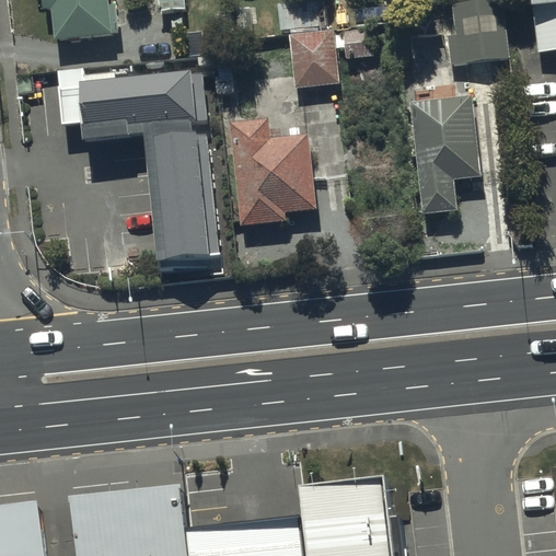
[(55,41),(112,34),(107,0),(41,0),(42,10),(51,9),(55,41)]
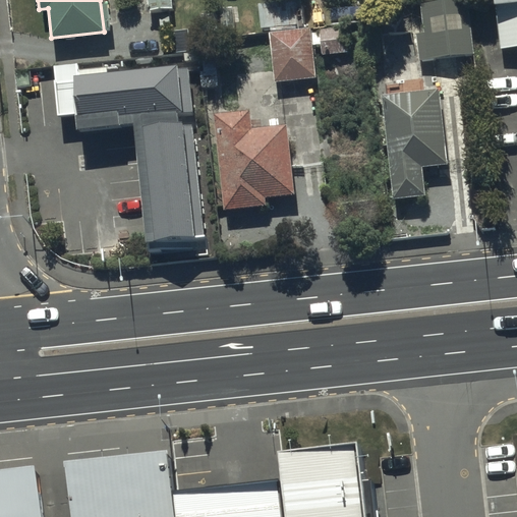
[(146,0),(147,8),(171,6),(170,0),(146,0)]
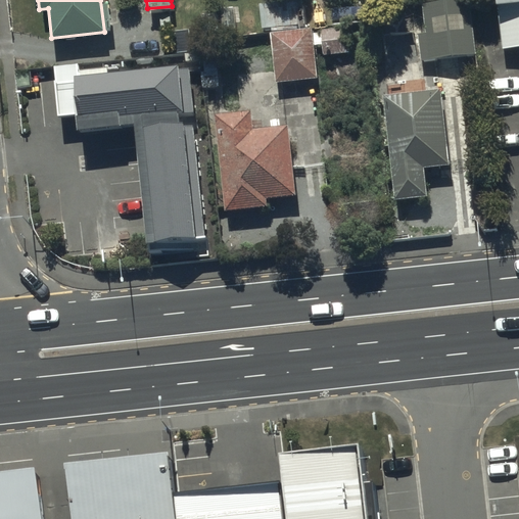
[(258,1),(260,26),(296,24),(295,17),(301,17),(301,6),(296,6),(295,0),(258,1)]
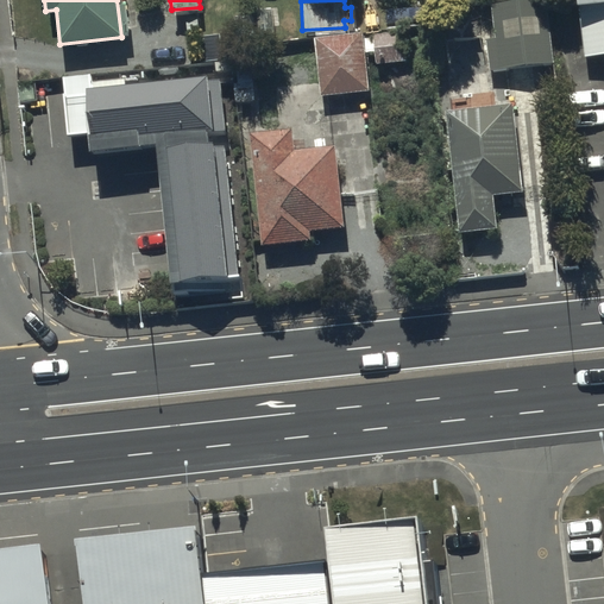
[(488,69),(553,62),(545,0),(513,0),(491,2),(495,37),(484,38),(488,69)]
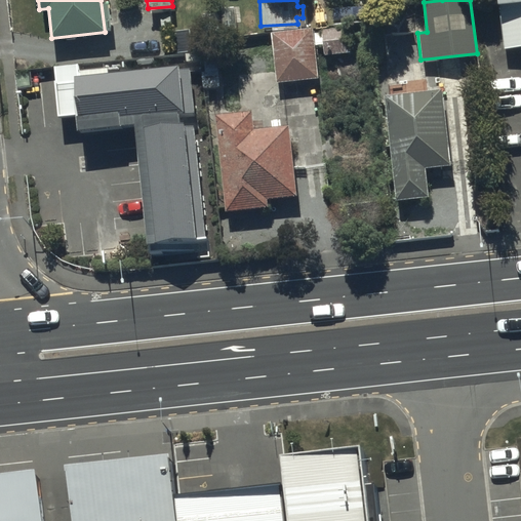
[(497,0),(503,51),(520,46),(520,0),(497,0)]
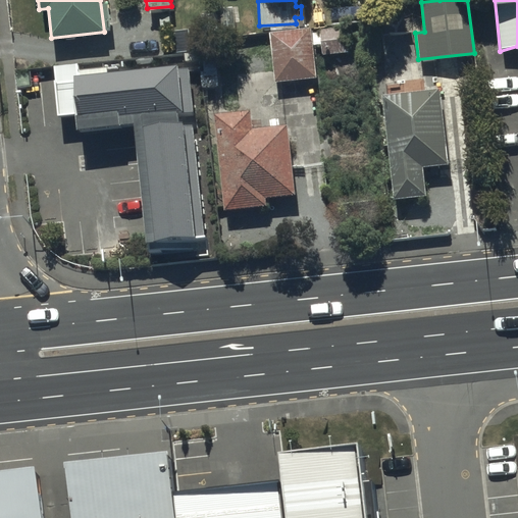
[(319,28),(322,52),(347,50),(345,26),(319,28)]
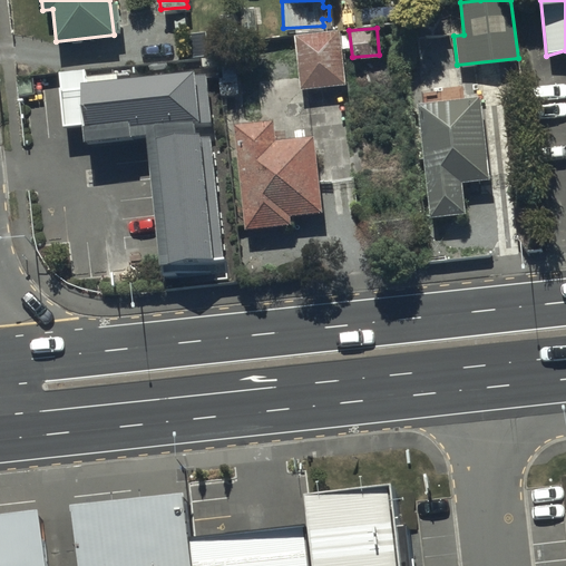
[(294,35),(299,88),(342,84),(337,30),(294,35)]
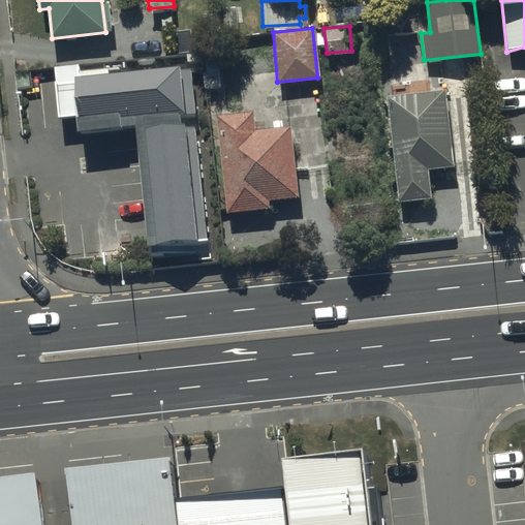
[(136,125),(148,247),(206,242),(195,126),(183,127),(181,114),(193,113),(189,66),(76,76),(82,130),(136,125)]
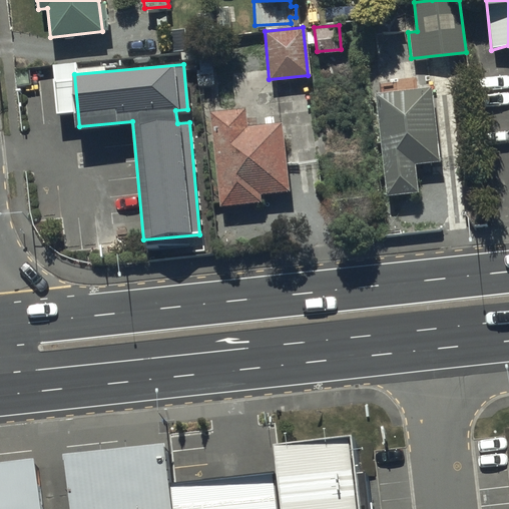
[(374,93),(386,194),(418,190),(414,163),(439,160),(431,86),(374,93)]
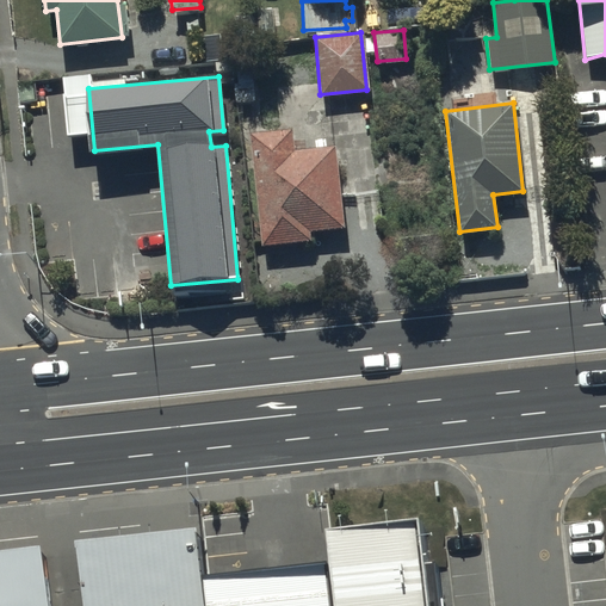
[(249,133),(261,245),(310,239),(309,230),(344,227),(334,146),(294,150),(291,129),(249,133)]
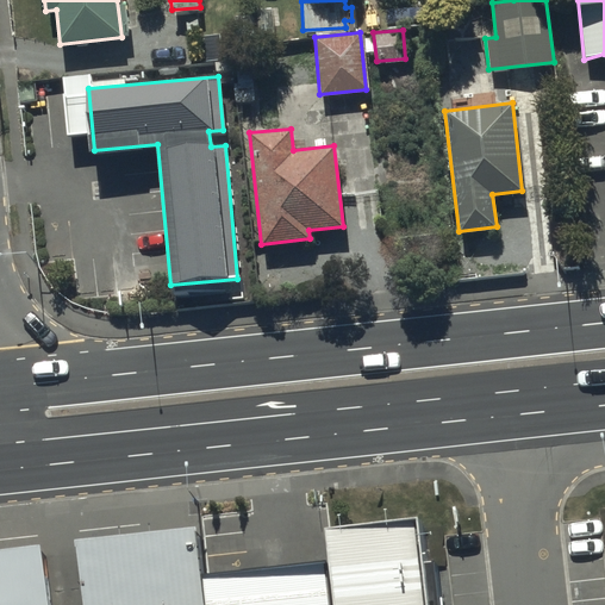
[(411,604),(399,498),(293,510),(303,604),(411,604)]
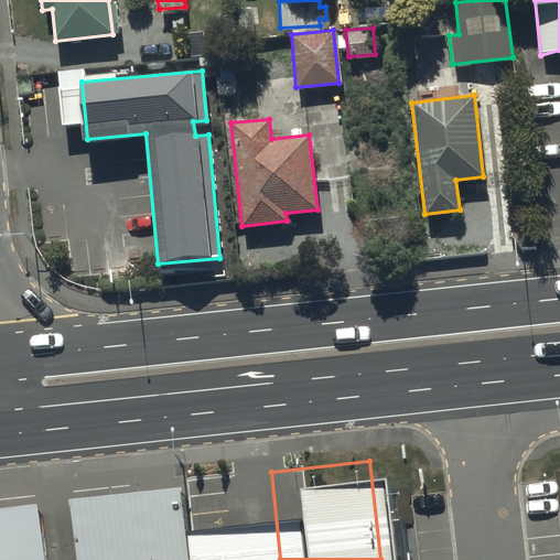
[(75,559),(180,559),(171,487),(67,502),(75,559)]
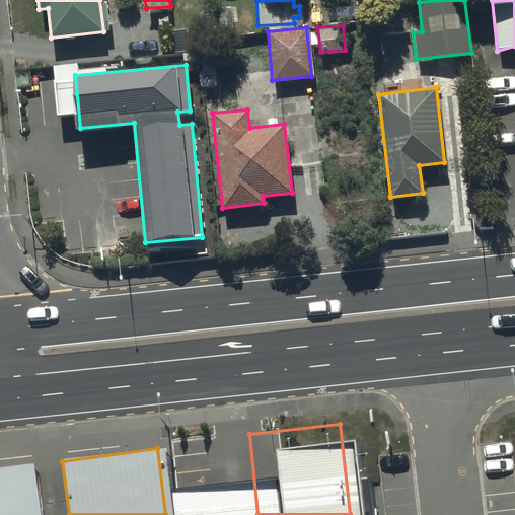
[(0,514),(43,514),(38,471),(0,476),(0,514)]
